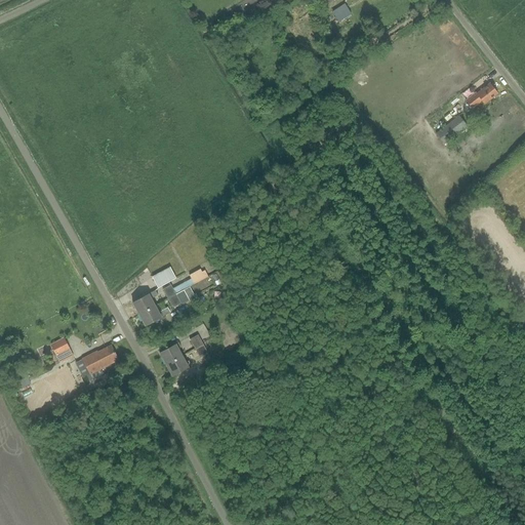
[(484,105),(498,94),(490,83),(477,94),(476,93),(466,101),(472,109),(482,102),(484,105)]
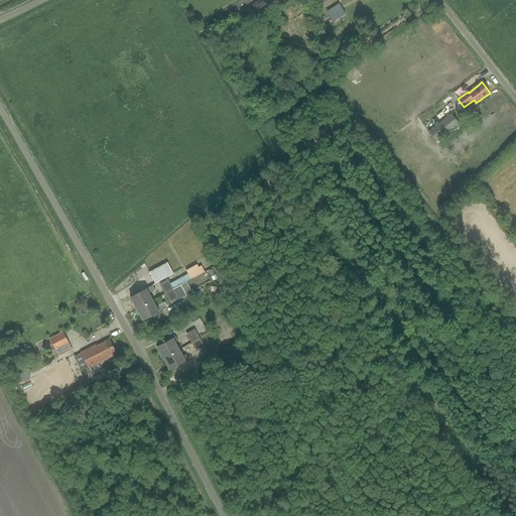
[(435,141),(458,124),(450,114),(428,131),(435,141)]
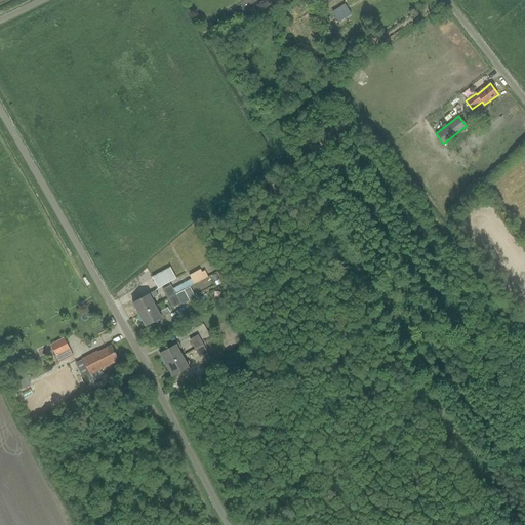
[(158,288),(175,278),(170,268),(152,277),(158,288)]
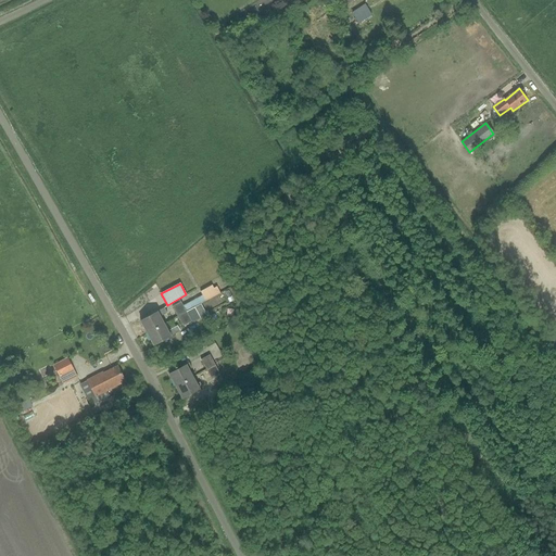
[(205,301),(219,293),(216,287),(213,288),(212,285),(200,291),(202,295),(205,301)]
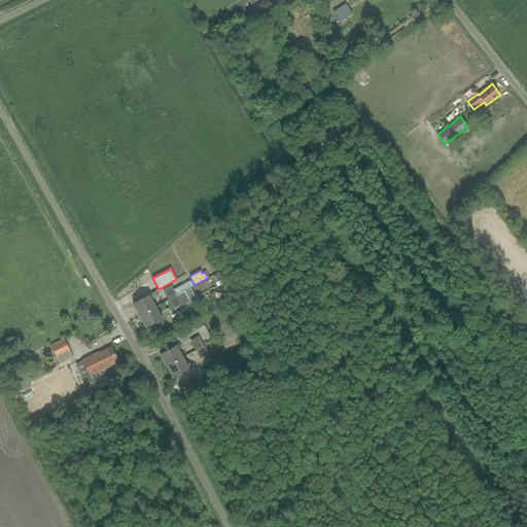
[(176,295),(184,291),(189,288),(195,285),(191,280),(173,289),(176,295)]
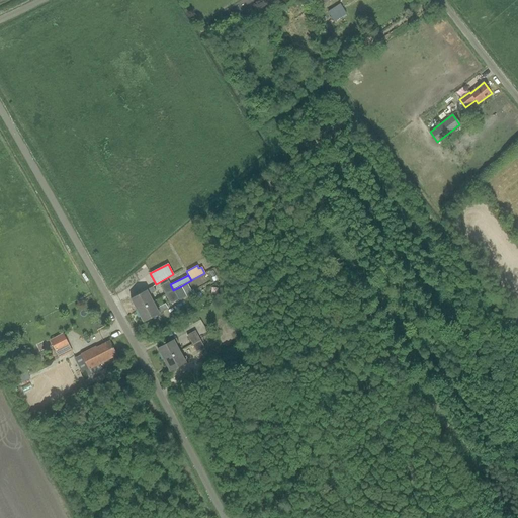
[(173,290),(170,284),(169,281),(161,285),(171,304),(179,299),(173,290)]
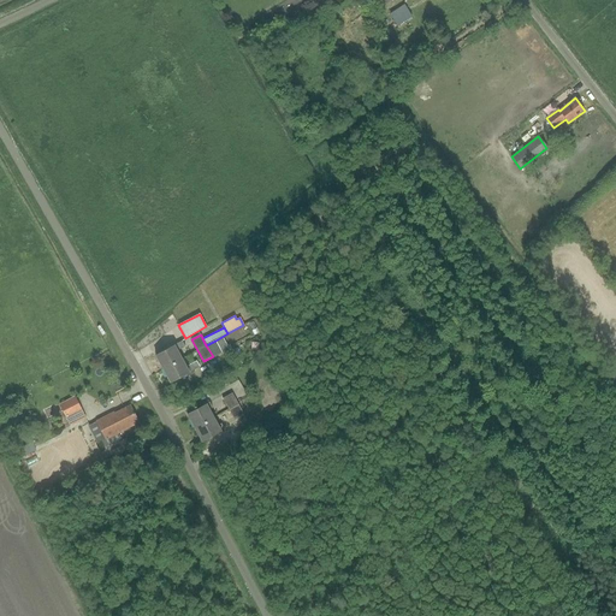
[(215,341),(221,353),(229,349),(221,337),(215,341)]
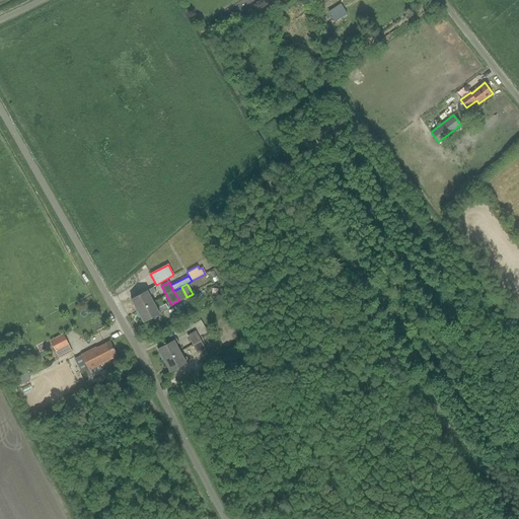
[(179,301),(187,297),(181,287),(173,291),(179,300),(179,301)]
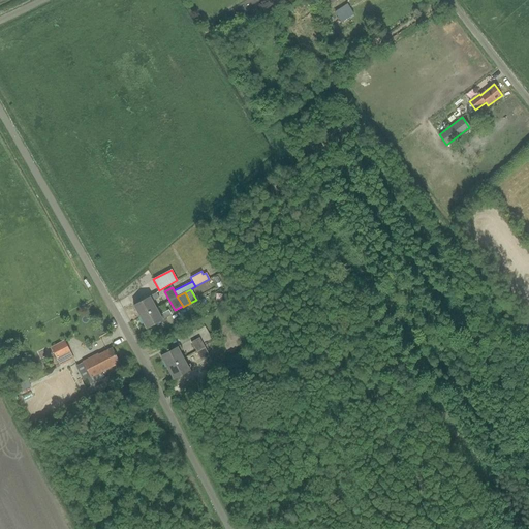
[(139,317),(156,308),(153,302),(159,298),(156,293),(133,306),(139,317)]
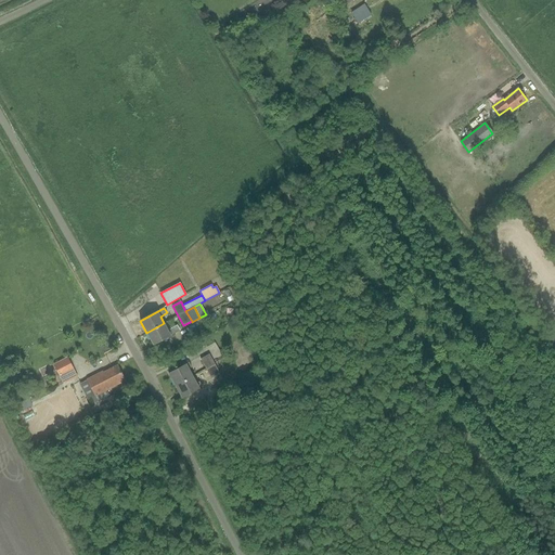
[(164,323),(146,333),(153,345),(173,334),(180,331),(177,325),(168,331),(164,323)]
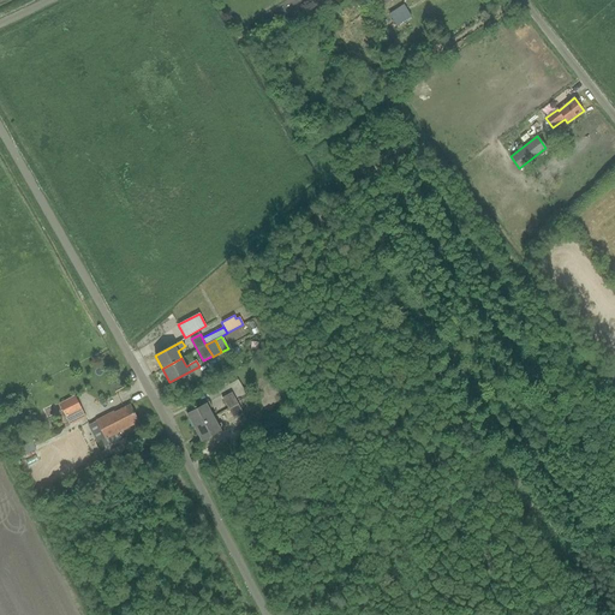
[(234,419),(244,415),(232,393),(222,398),(234,419)]
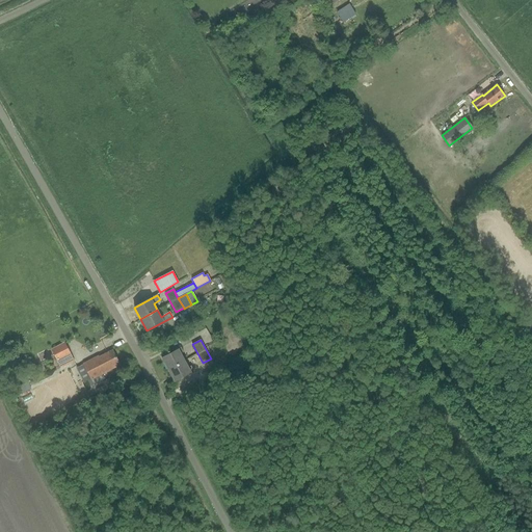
[(61,368),(74,362),(65,343),(51,350),(61,368)]
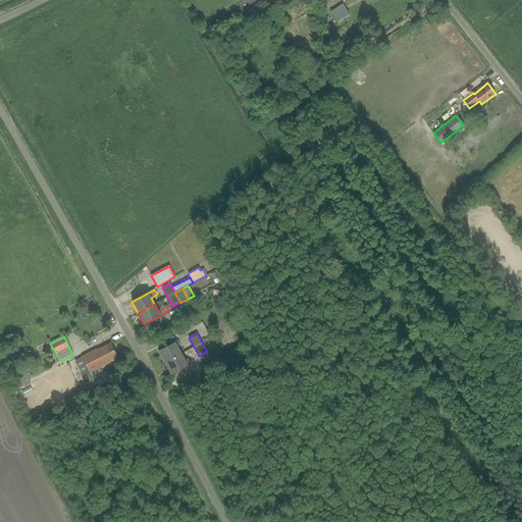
[(177,341),(159,352),(165,363),(181,354),(177,347),(180,346),(177,341)]
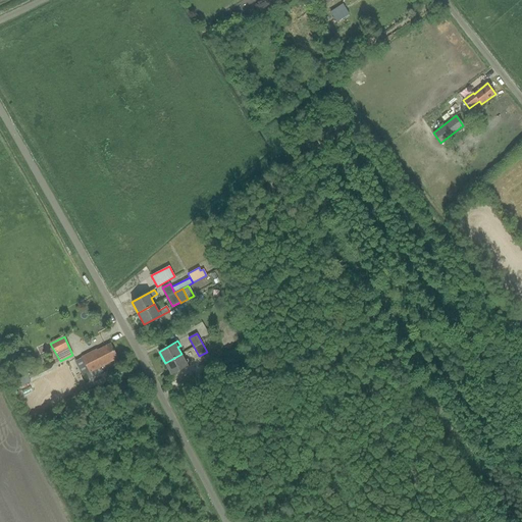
[(116,359),(114,356),(116,355),(112,347),(109,348),(107,346),(97,351),(97,350),(82,357),(92,377),(103,371),(101,367),(116,359)]
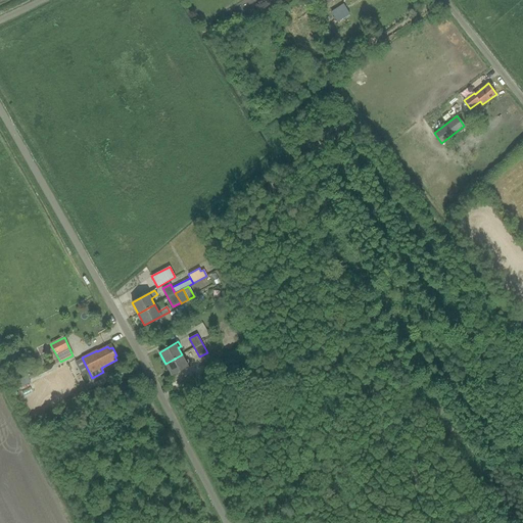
[(182,354),(165,364),(172,375),(190,365),(188,360),(185,362),(182,354)]
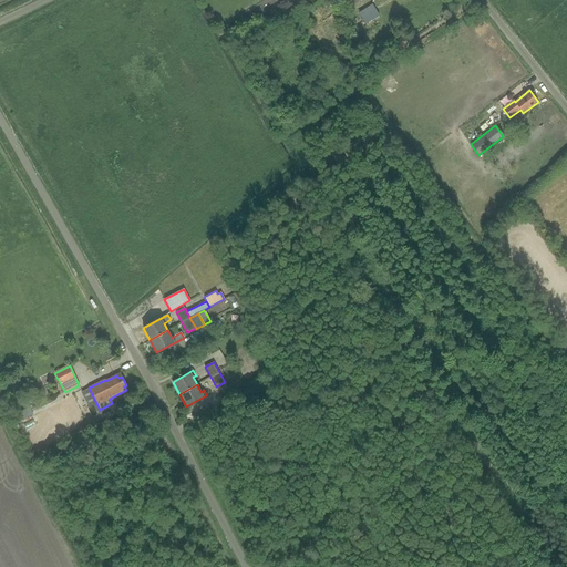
[(31,406),(19,413),(22,420),(34,413),(31,406)]
